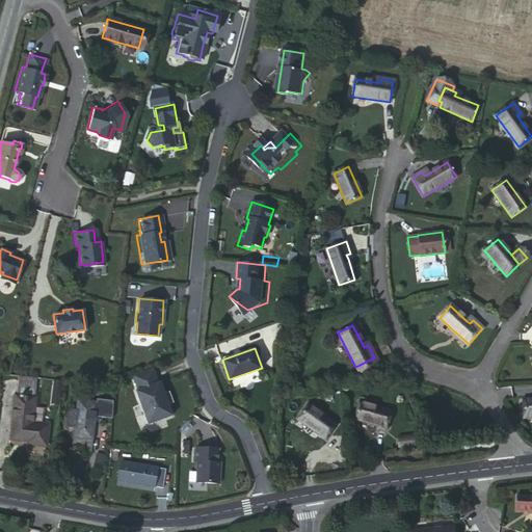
[(374,357),(355,367),(358,374),(378,364),(374,357)]
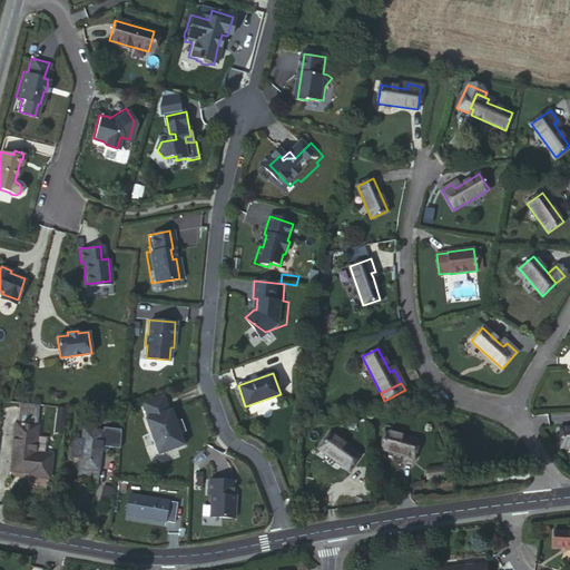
[(165,412),(159,396),(137,404),(144,421),(141,422),(154,457),(179,448),(176,435),(172,424),(167,412),(165,412)]
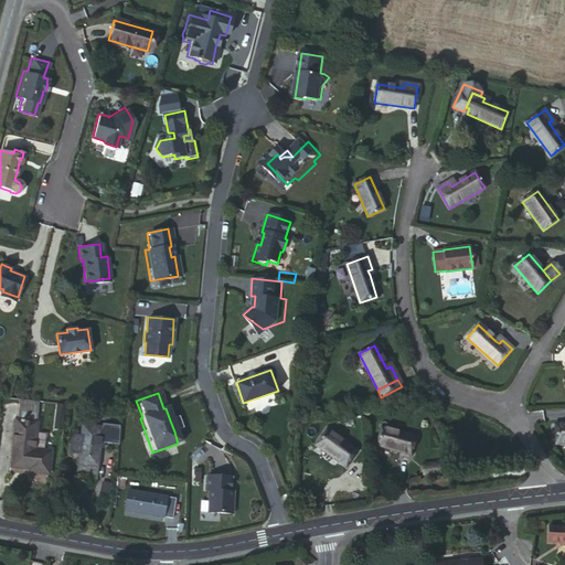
[(38,405),(20,404),(19,419),(16,419),(10,467),(29,469),(29,472),(48,475),(51,451),(43,450),(34,449),(36,433),(38,422),(36,422),(38,405)]
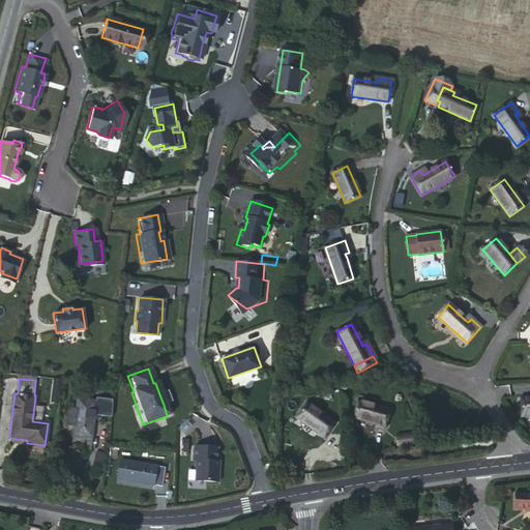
[(53,381),(51,398),(58,398),(59,382),(53,381)]
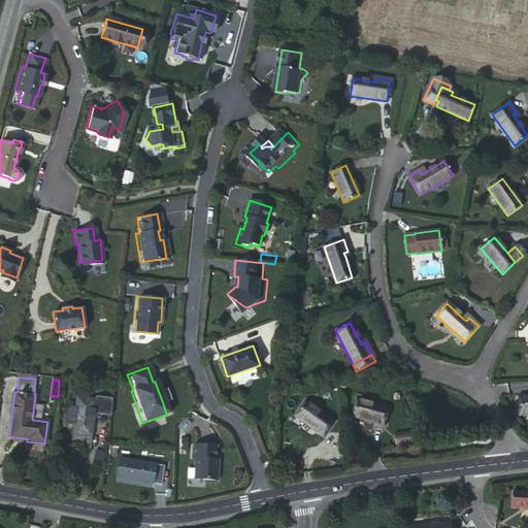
[(163,403),(168,401),(164,390),(159,393),(163,403)]
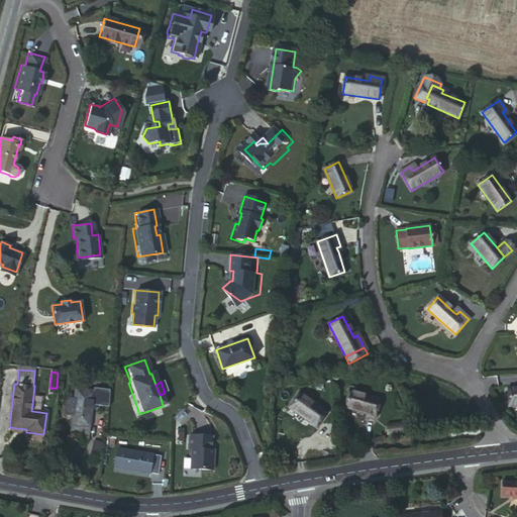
[(79,434),(88,435),(90,410),(94,410),(94,406),(107,407),(109,391),(93,389),(93,392),(75,390),(74,400),(67,399),(65,415),(73,416),(71,434),(72,434),(79,434)]
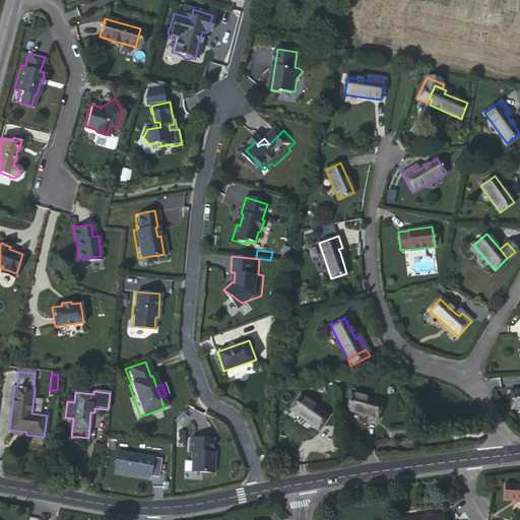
[(381,402),(351,393),(346,408),(377,417),(381,402)]
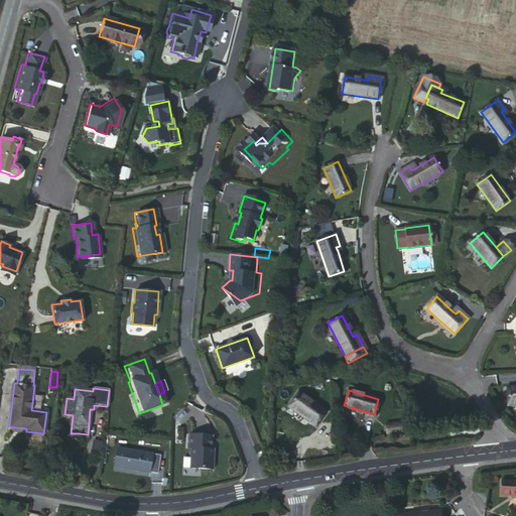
[(298,393),(289,406),(314,424),(324,411),(298,393)]
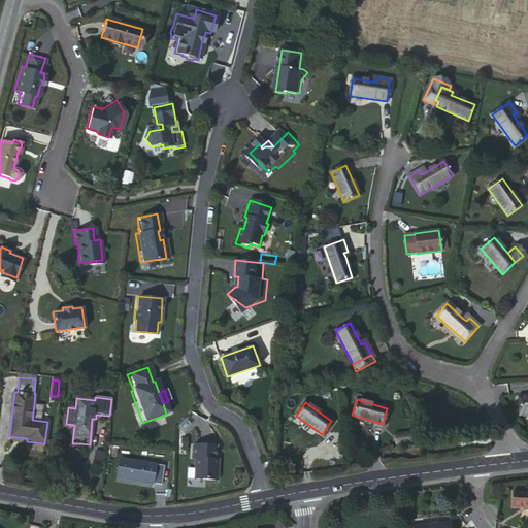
[(32,420),(40,421),(42,405),(34,404),(32,420)]
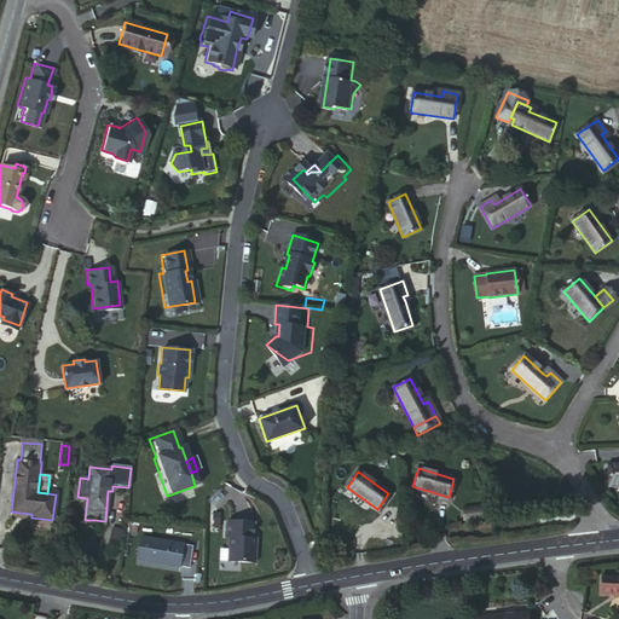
[(249,521),(221,520),(220,537),(223,537),(223,561),(250,561),(252,537),(248,536),(249,521)]
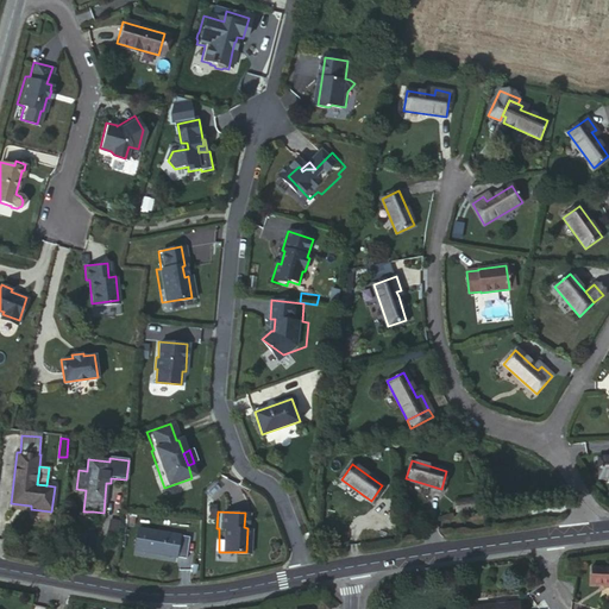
[(118,522),(111,521),(107,535),(114,537),(118,522)]
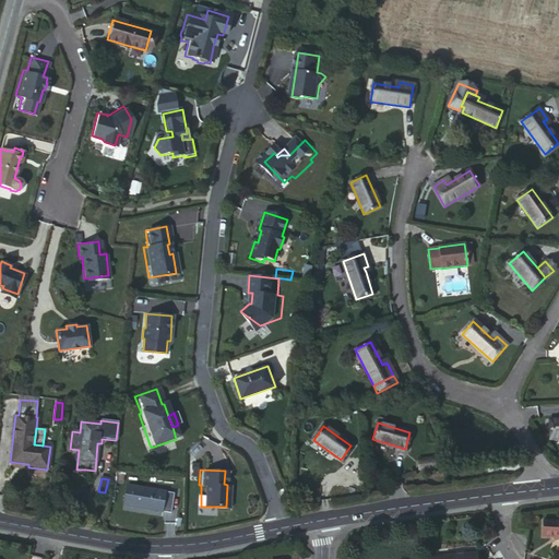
[(174,494),(127,485),(123,506),(169,513),(174,494)]
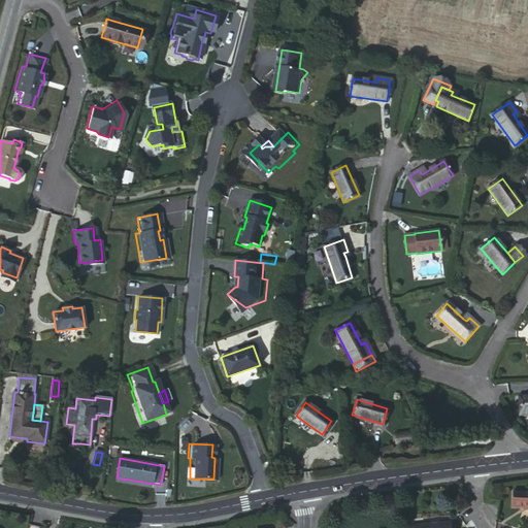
[(527,492),(510,492),(509,507),(521,507),(525,510),(527,509),(527,492)]
